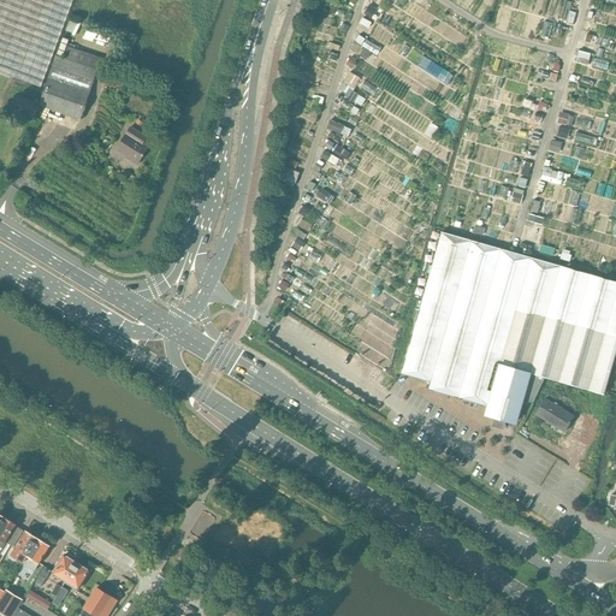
[(72,0),(0,0),(0,71),(41,87),(72,0)]
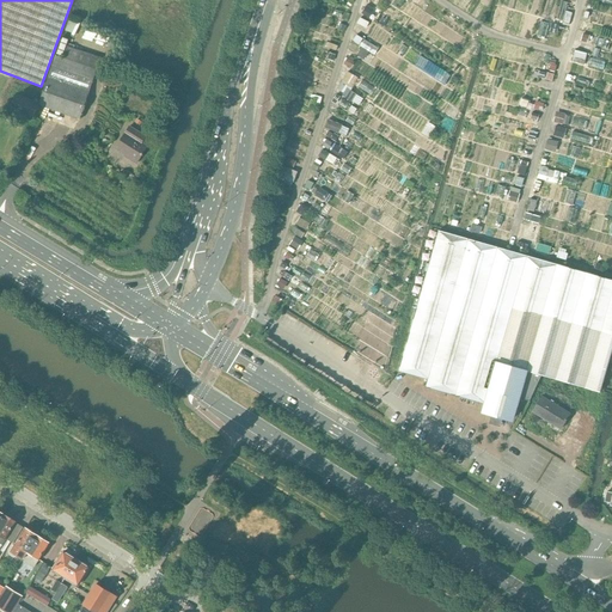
[(556,0),(545,0),(542,16),(562,20),(567,4),(556,0)]
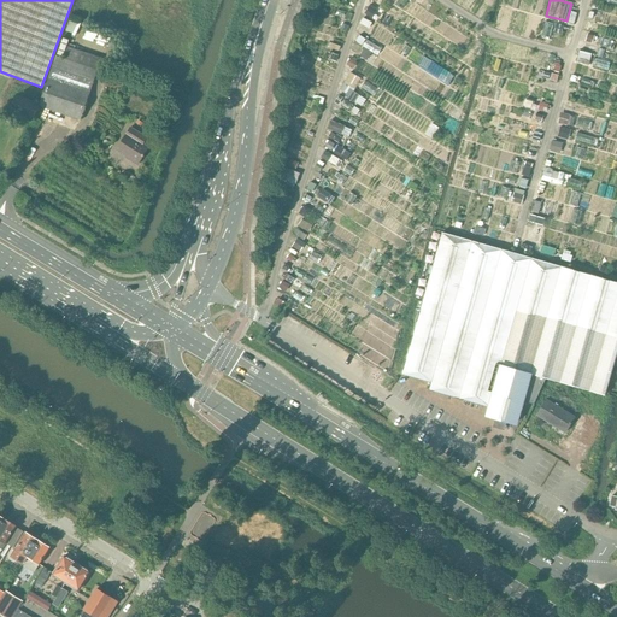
[(124,40),(117,58),(122,60),(129,41),(124,40)]
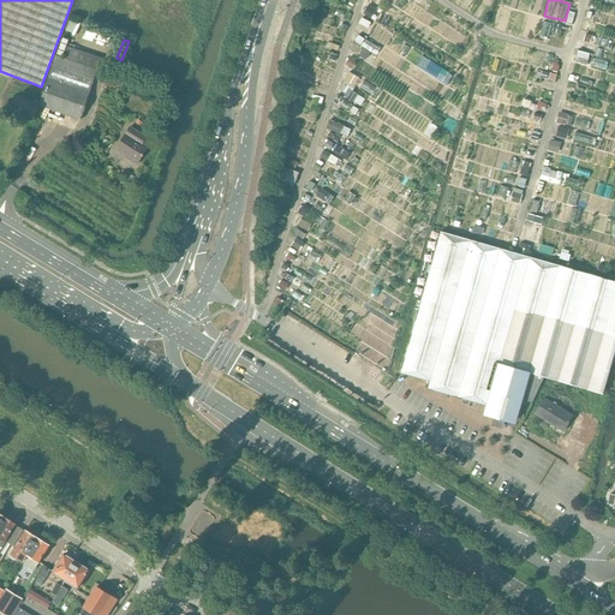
[(57,55),(48,78),(39,106),(79,120),(101,58),(81,51),(67,46),(63,58),(57,55)]
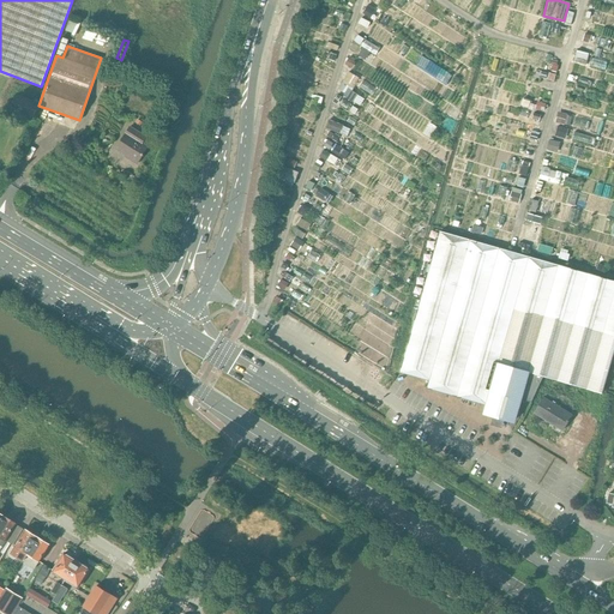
[(593,52),(573,47),(569,66),(588,71),(593,52)]
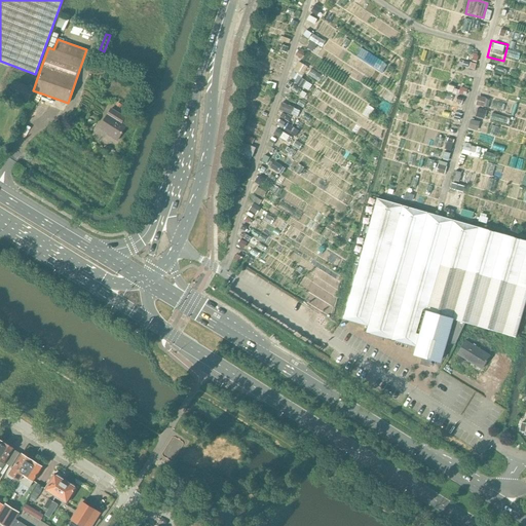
[(126,126),(121,123),(124,117),(111,109),(100,127),(110,135),(109,136),(117,141),(126,126)]
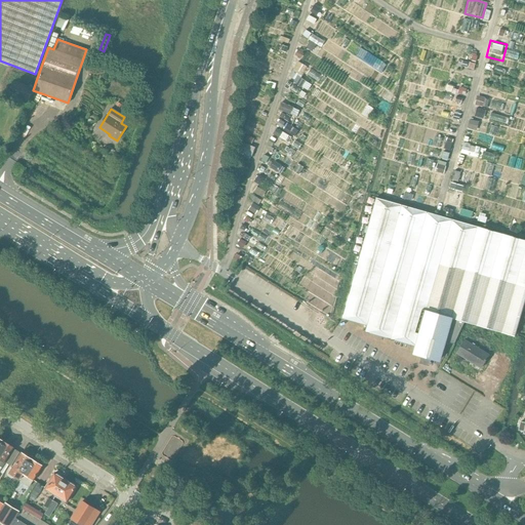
[(524,240),(376,198),(341,318),(366,326),(365,332),(416,347),(414,353),(421,355),(421,356),(432,358),(439,360),(444,341),(454,345),(508,360),(514,336),(524,298),(524,240)]
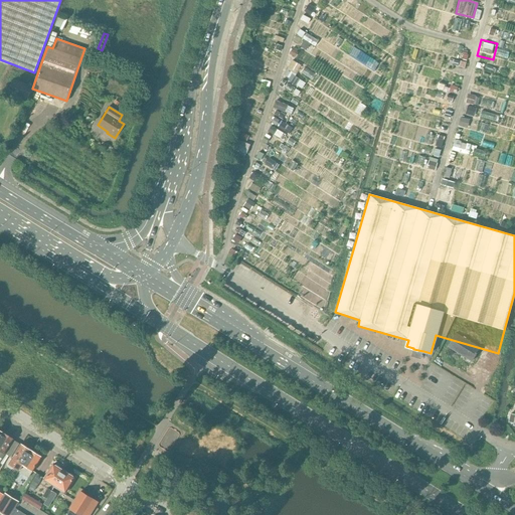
[(238,206),(235,217),(248,221),(251,210),(238,206)]
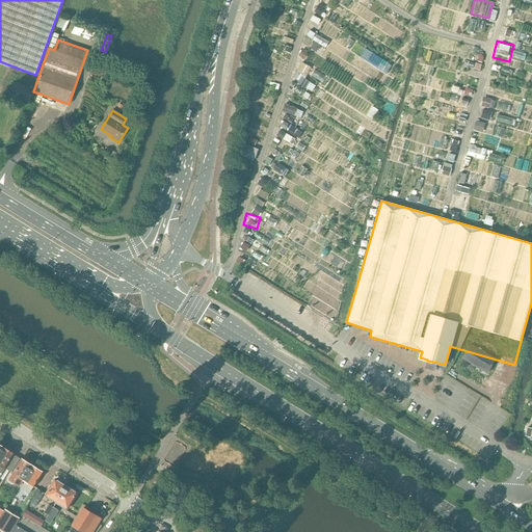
[(14,454),(3,448),(0,452),(0,473),(1,474),(14,454)]
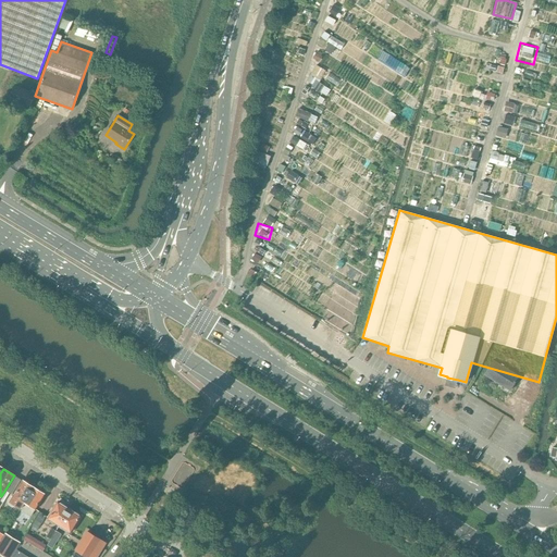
[(34,487),(23,481),(14,495),(12,494),(7,503),(8,505),(13,508),(15,507),(20,510),(34,487)]
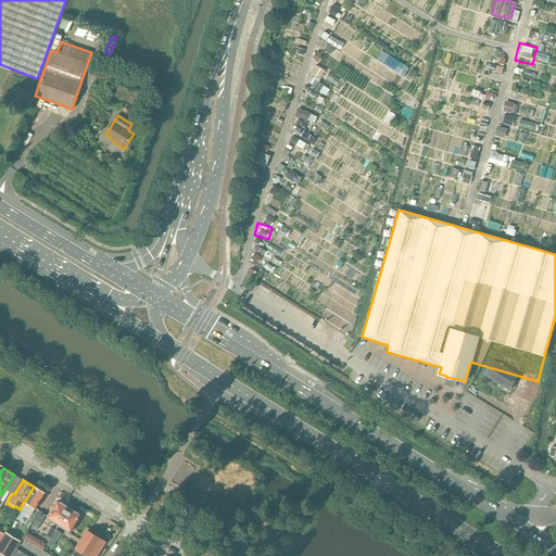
[(45,493),(34,487),(20,509),(21,509),(24,510),(24,512),(29,516),(32,515),(45,493)]
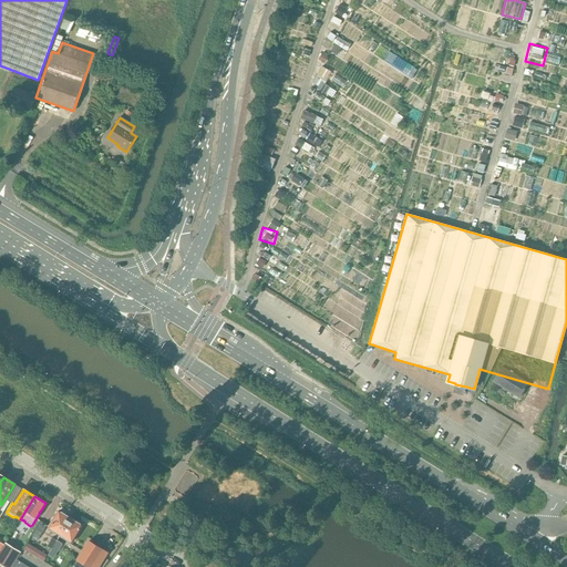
[(60,535),(70,518),(59,511),(49,527),(60,535)]
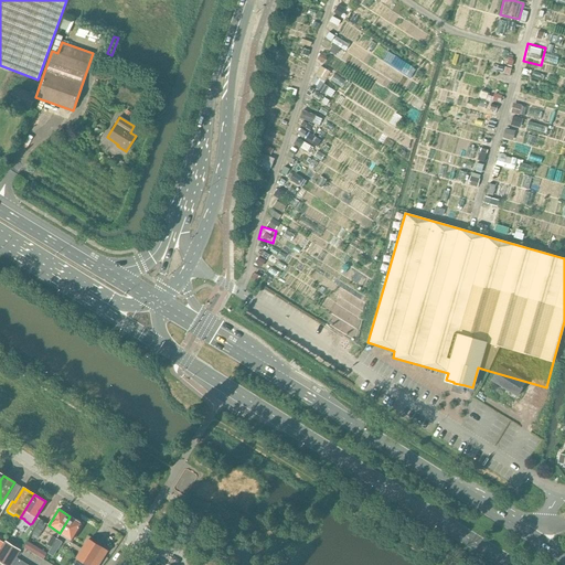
[(70,516),(60,533),(72,540),(82,524),(70,516)]
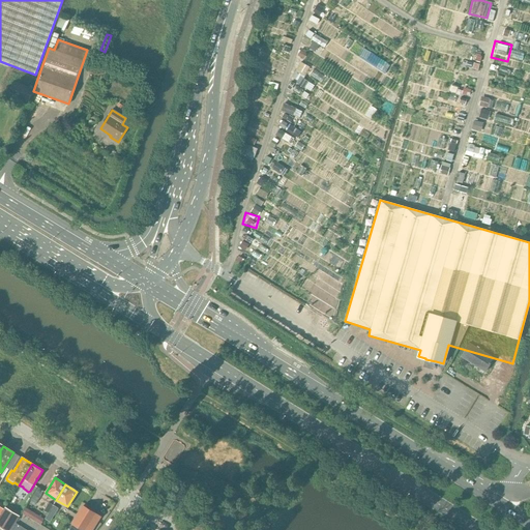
[(38,488),(32,496),(30,500),(36,503),(43,491),(38,488)]
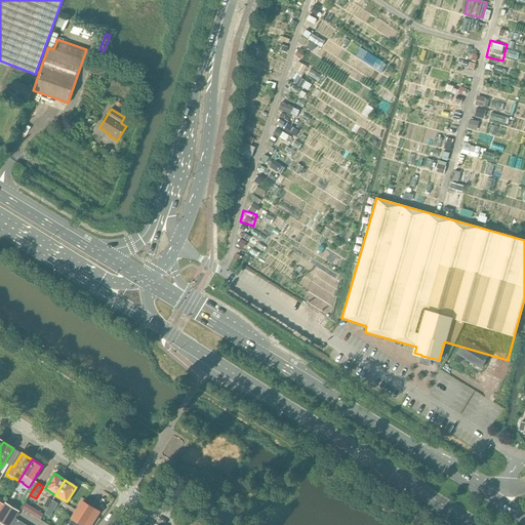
[(47,509),(52,500),(48,498),(44,506),(47,509)]
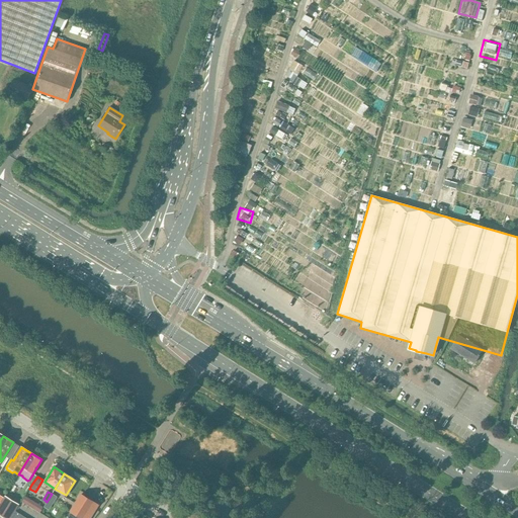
[(52,494),(47,502),(44,507),(48,510),(52,504),(52,505),(57,497),(52,494)]
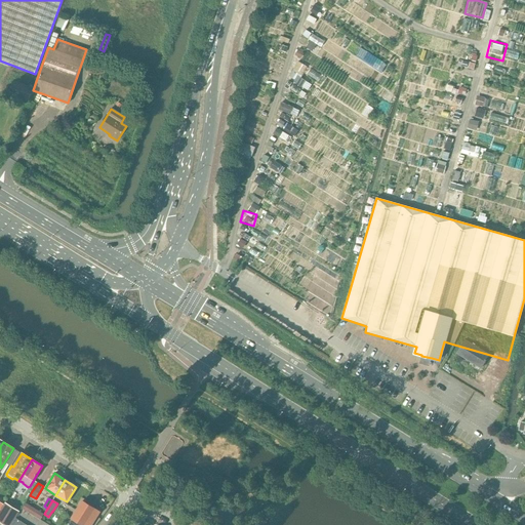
[(71,519),(80,524),(90,524),(99,512),(82,501),(77,510),(71,507),(65,515),(71,519)]
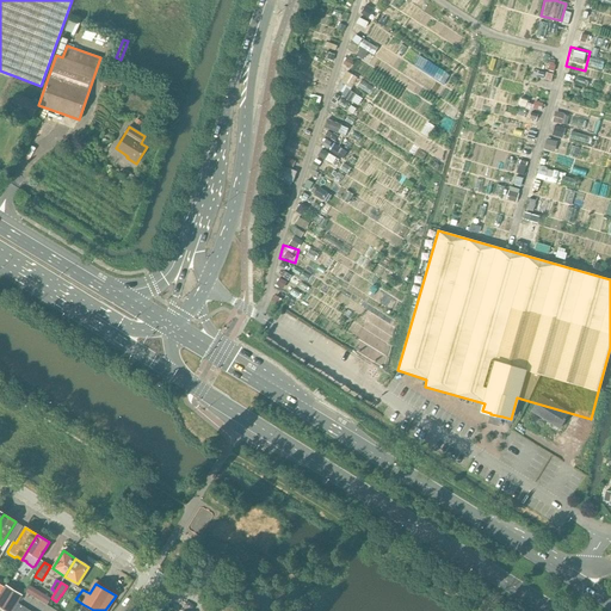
[(0,609),(2,610),(12,610),(18,603),(23,597),(5,585),(0,593),(0,609)]
